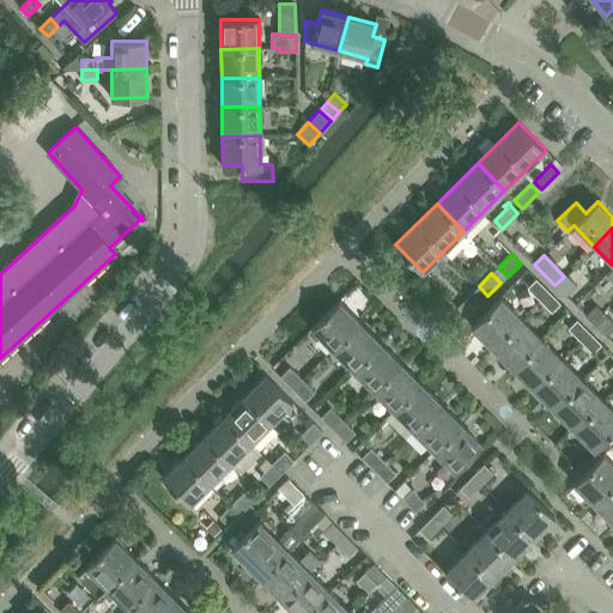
[(575,287),(564,277),(554,285),(565,297),(575,287)]
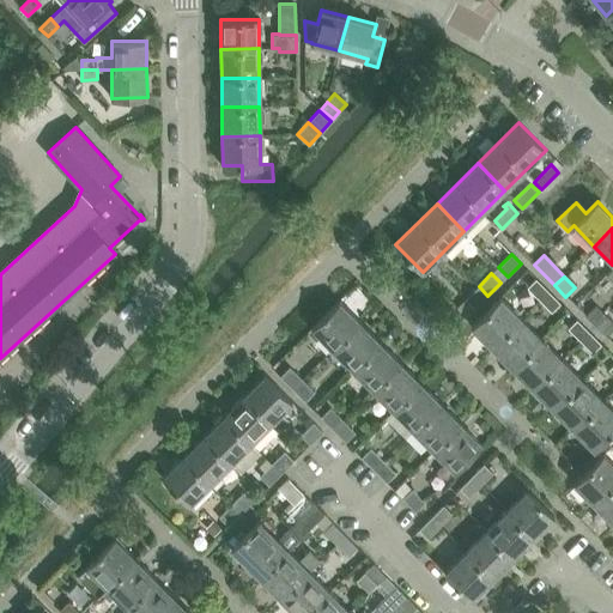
[(536,278),(527,287),(540,299),(548,291),(536,278)]
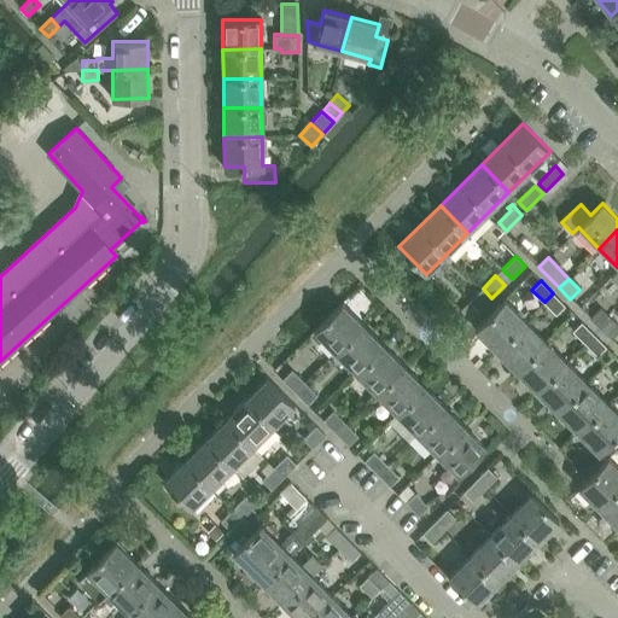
[(491,298),(483,289),(470,302),(479,312),(491,298)]
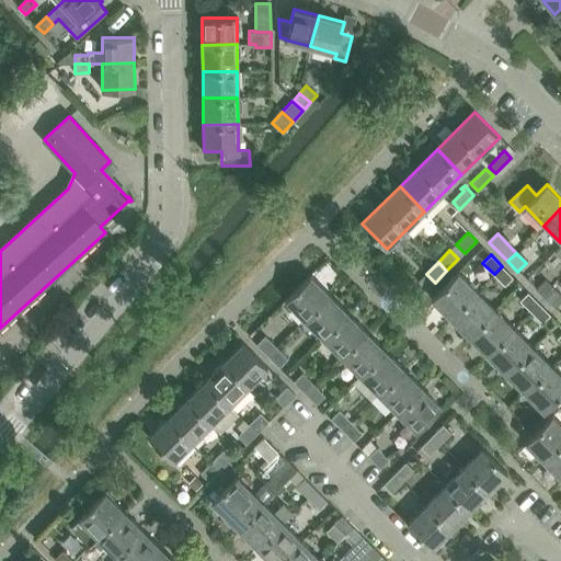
[(505,285),(513,277),(502,266),(494,274),(505,285)]
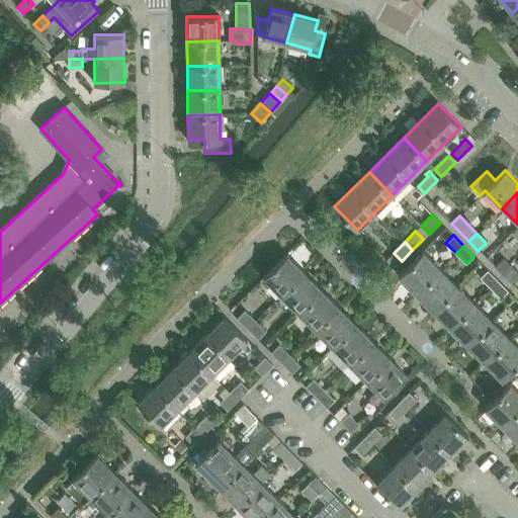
[(423,251),(399,275),(416,293),(440,269),(423,251)]
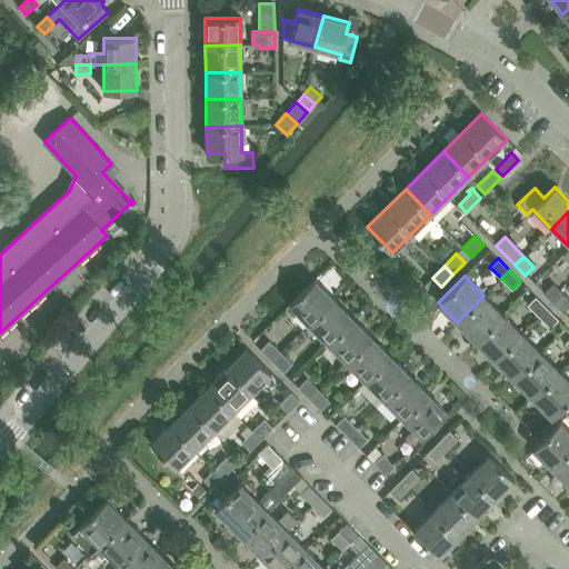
[(315,279),(289,305),(309,323),(333,299),(315,279)]
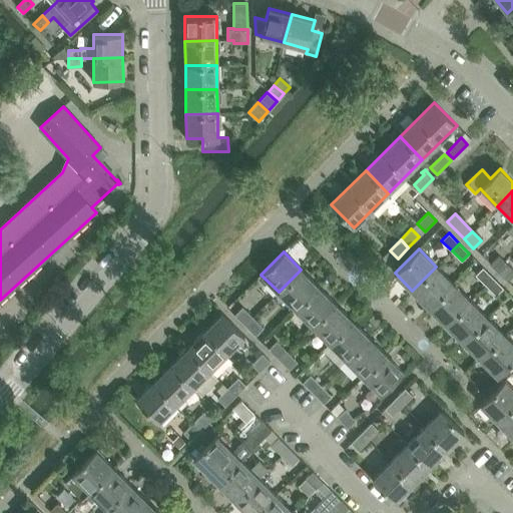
[(499,254),(490,264),(499,273),(508,264),(499,254)]
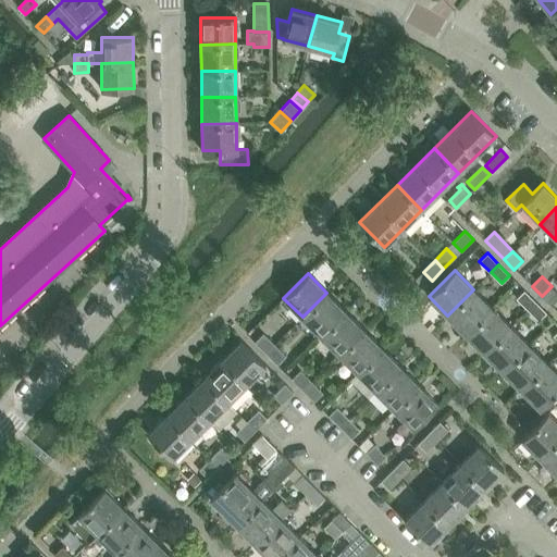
[(551,306),(556,299),(556,292),(552,286),(542,296),(551,306)]
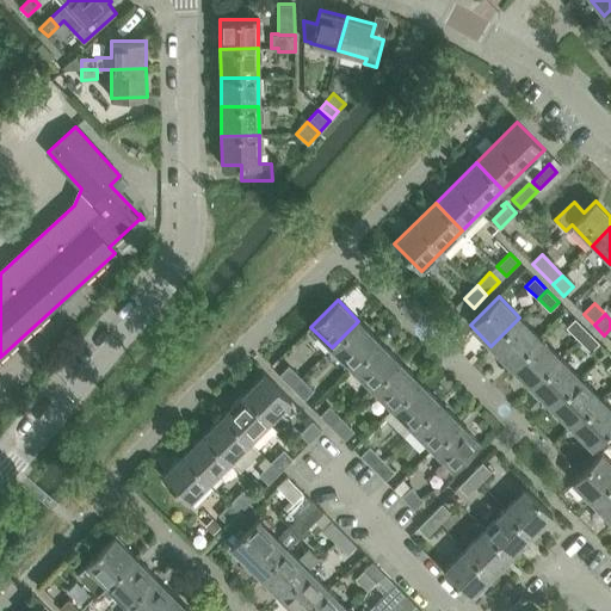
[(511,366),(539,338),(519,318),(491,346),(511,366)]
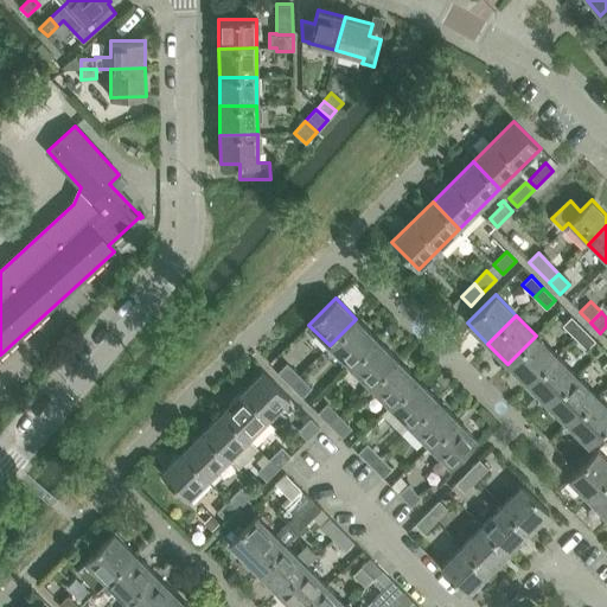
[(572,317),(562,325),(575,337),(583,328),(572,317)]
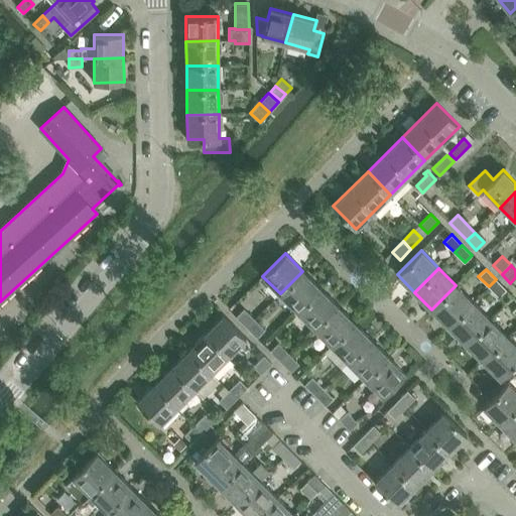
[(302,271),(280,293),(297,310),(319,288),(302,271)]
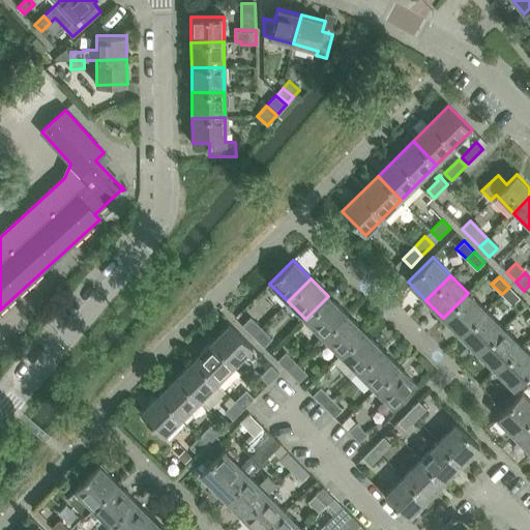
[(512,304),(520,297),(509,287),(502,294),(512,304)]
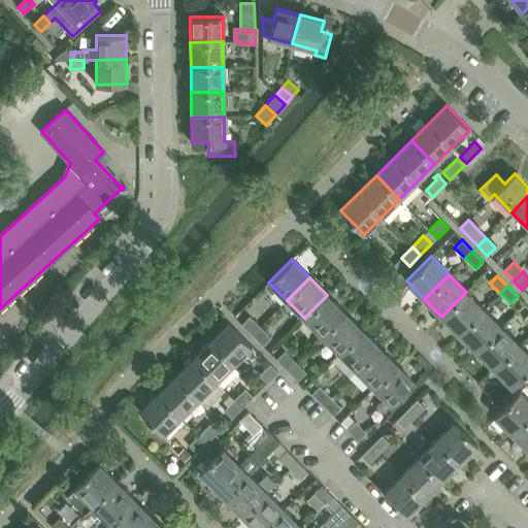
[(459,334),(484,309),(466,292),(441,317),(459,334)]
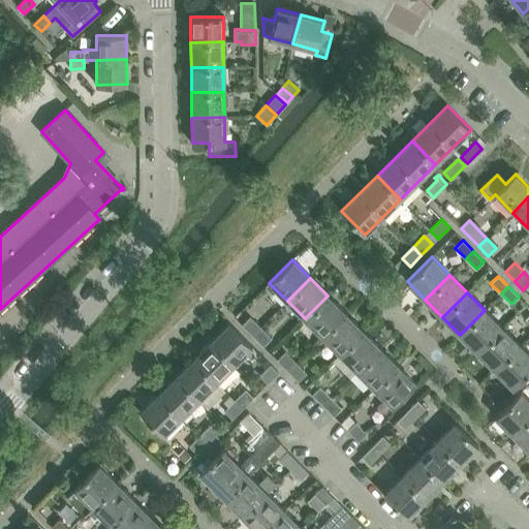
[(328,296),(305,318),(322,336),(345,313),(328,296)]
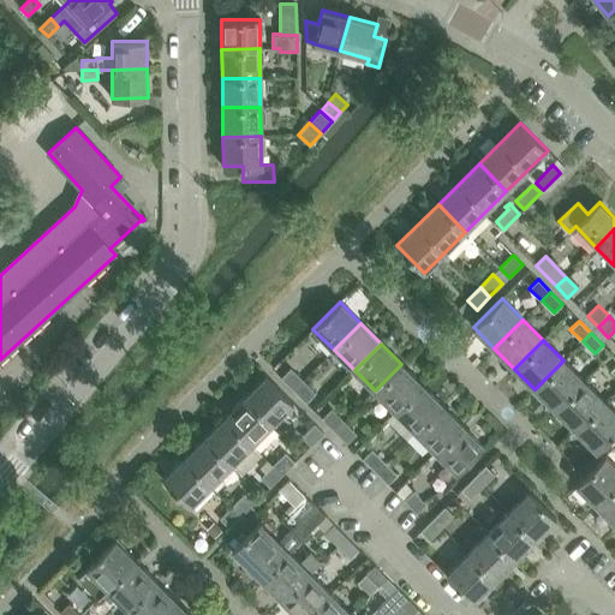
[(555,410),(584,381),(563,360),(535,389),(555,410)]
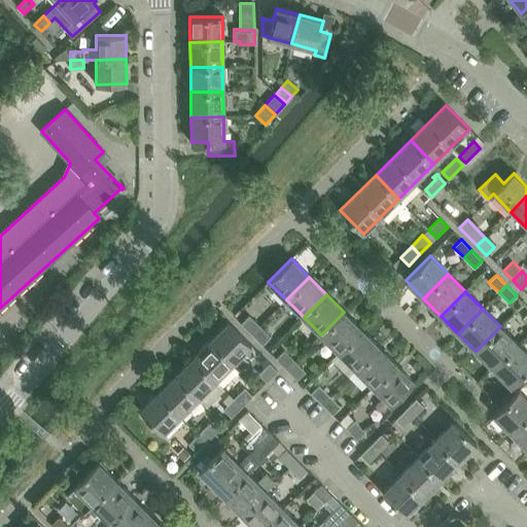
[(344,312),(321,335),(339,352),(361,329),(344,312)]
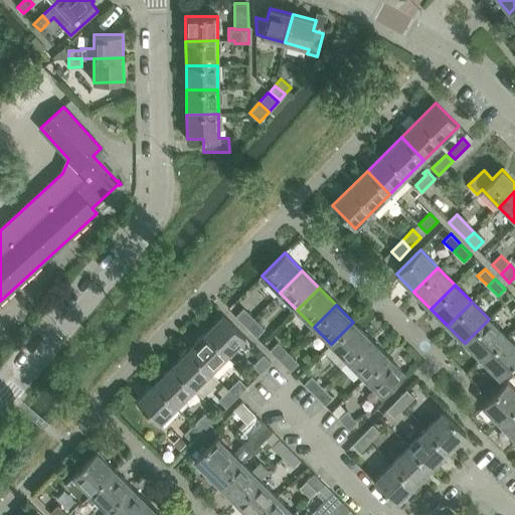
[(242,309),(235,316),(245,327),(253,320),(242,309)]
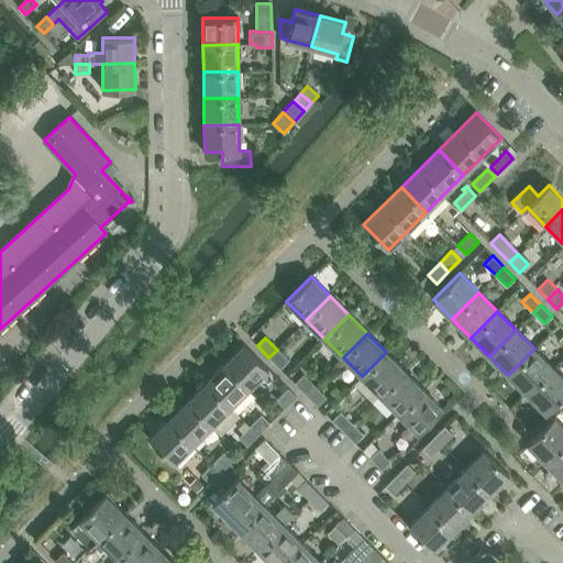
[(243,344),(224,363),(250,388),(268,368),(243,344)]
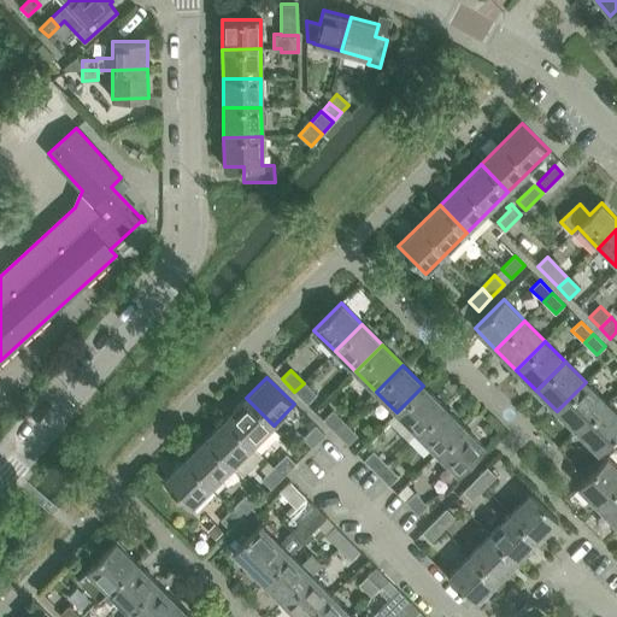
[(577,432),(606,403),(586,382),(557,411),(577,432)]
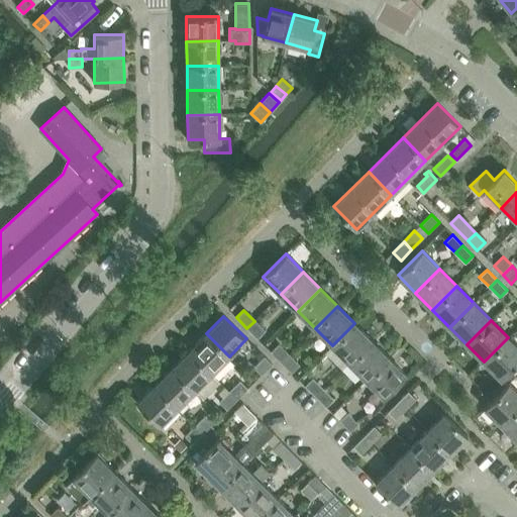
[(256,337),(264,330),(254,321),(246,328),(256,337)]
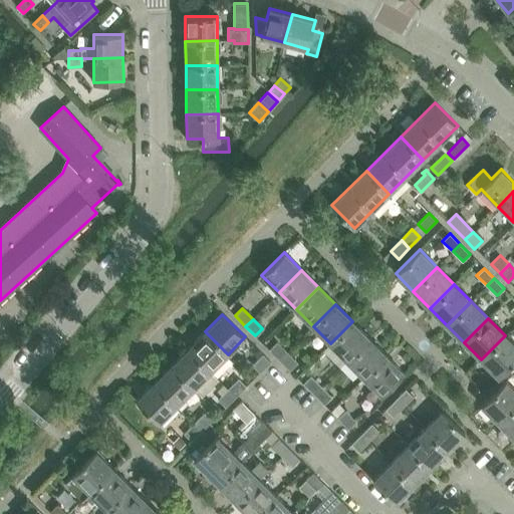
[(352,321),(330,343),(347,360),(369,338),(352,321)]
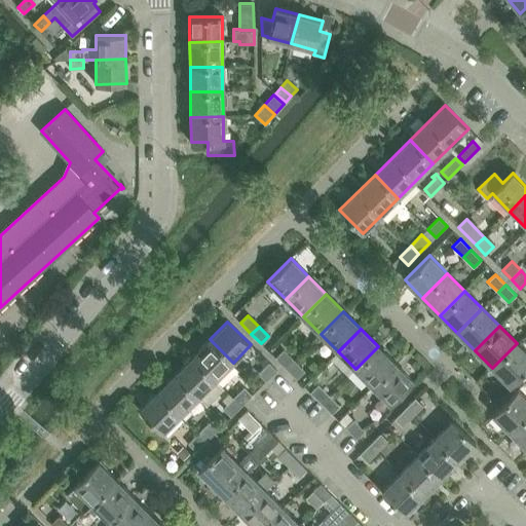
[(210,339),(193,357),(216,379),(233,363),(210,339)]
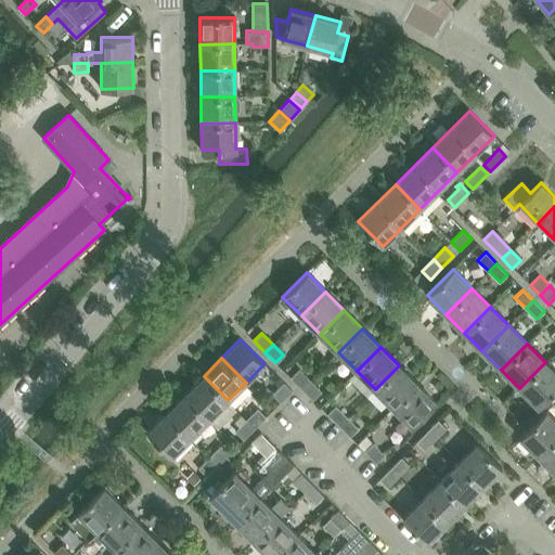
[(539,408),(554,390),(554,371),(545,362),(519,388),(539,408)]
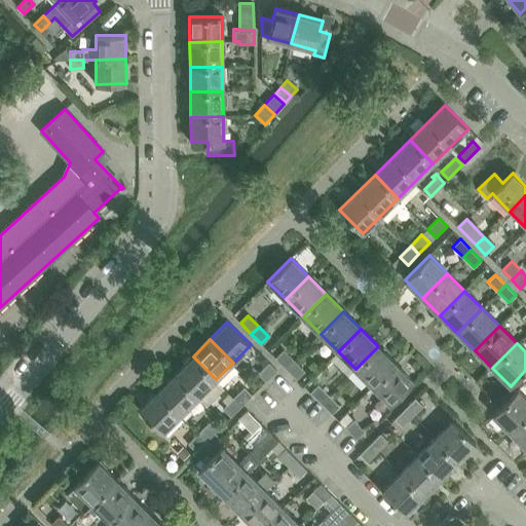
[(355,369),(363,376),(372,386),(396,364),(378,346),(355,369)]
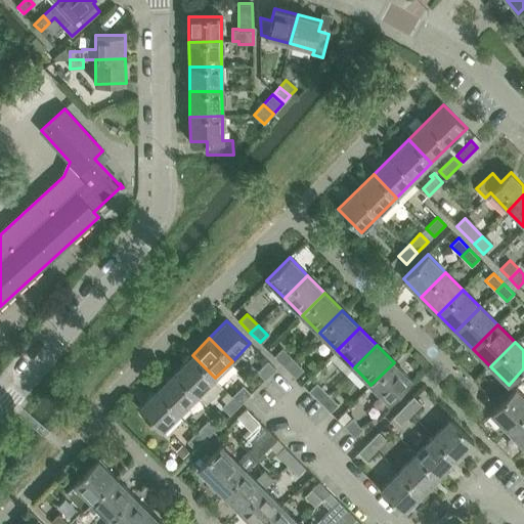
[(282,348),(274,356),(285,367),(293,359),(282,348)]
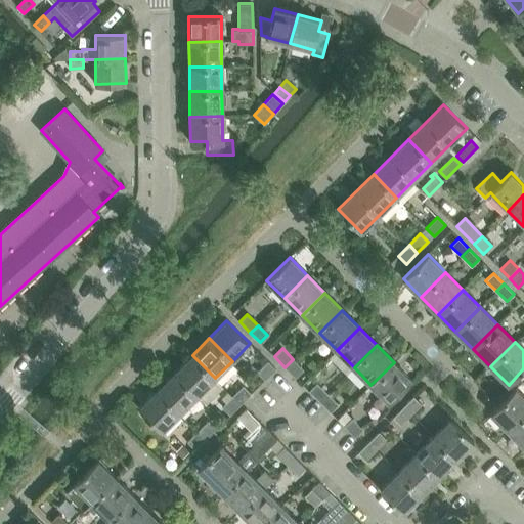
[(192,355),(174,373),(198,395),(215,378),(192,355)]
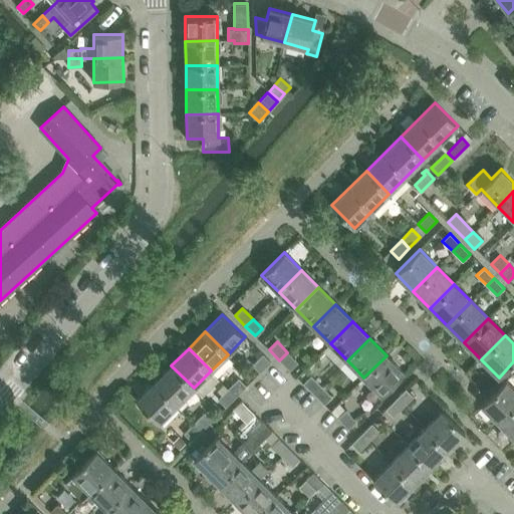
[(290,370),(298,363),(287,352),(279,360),(290,370)]
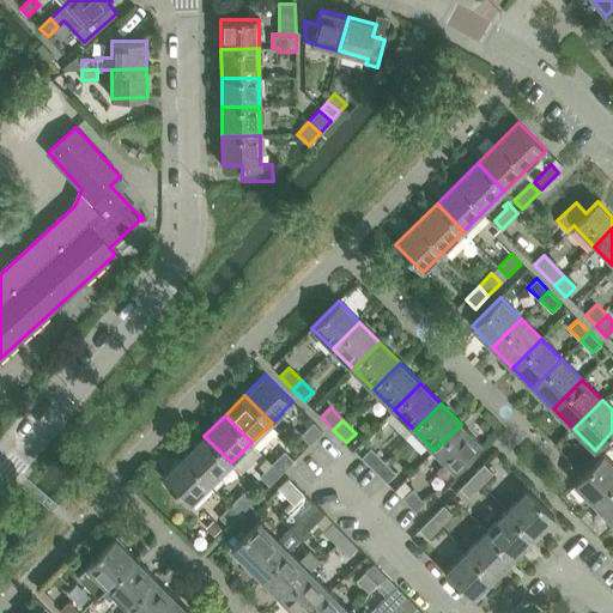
[(301,435),(310,444),(322,432),(314,423),(301,435)]
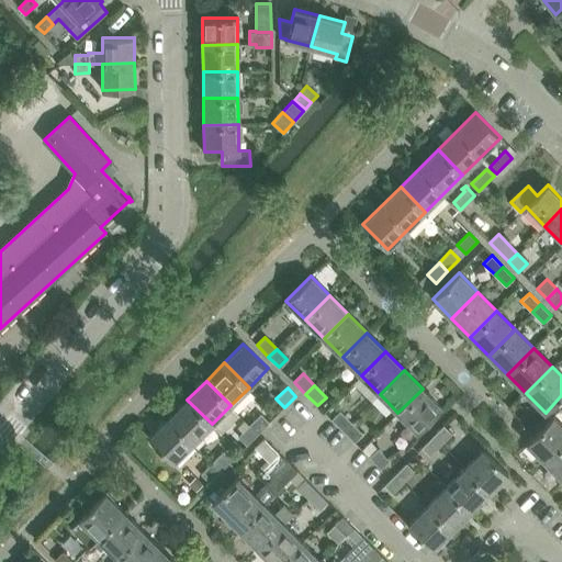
[(417,433),(442,407),(423,389),(397,413),(417,433)]
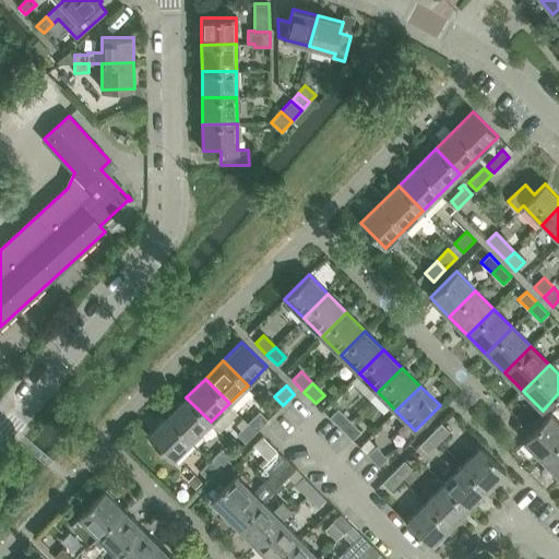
[(186,397),(167,416),(192,441),(211,421),(186,397)]
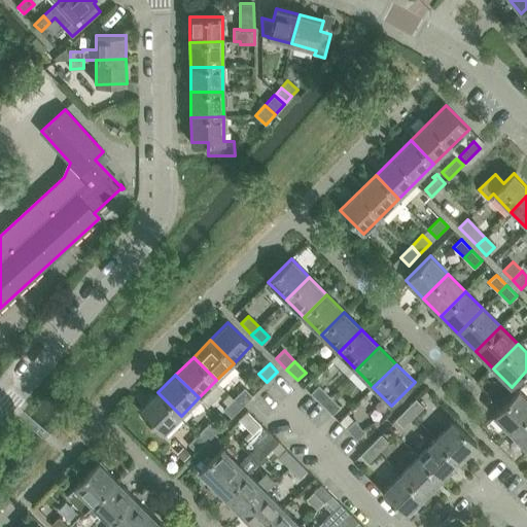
[(319,385),(311,393),(321,403),(329,396),(319,385)]
